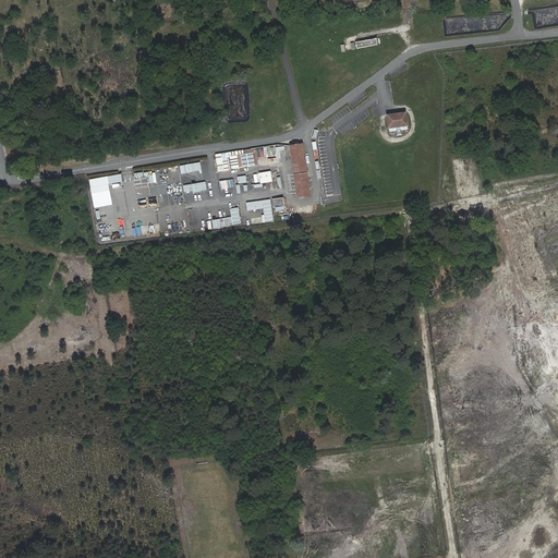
[(377,38),(356,41),(358,47),(378,44),(377,38)]
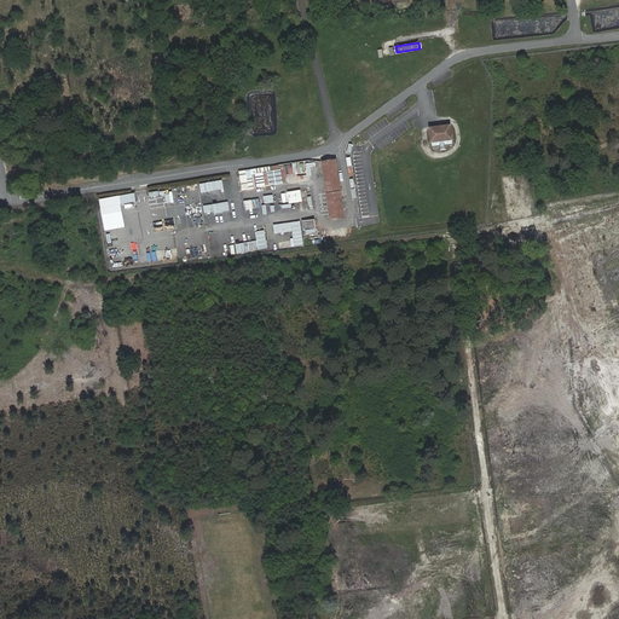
[(432,127),(434,145),(452,143),(451,125),(432,127)]
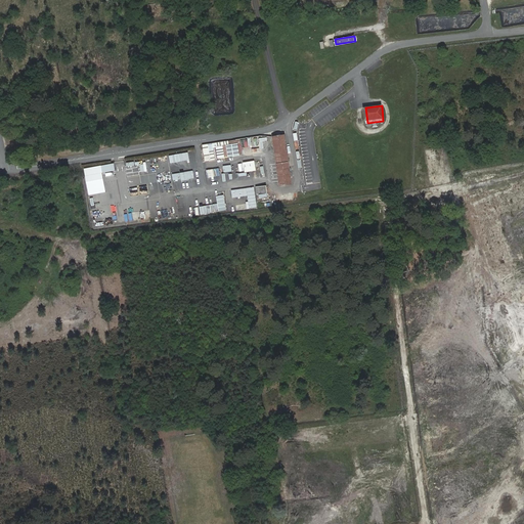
[(253,142),(254,150),(264,148),(263,138),(260,138),(261,141),(253,142)]
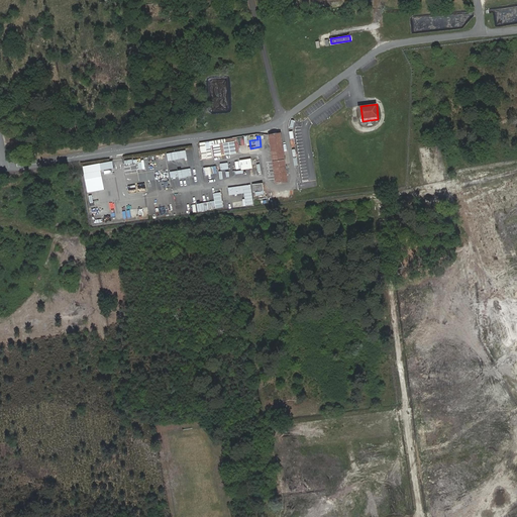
[(273,136),(279,181),(286,180),(280,136),(273,136)]
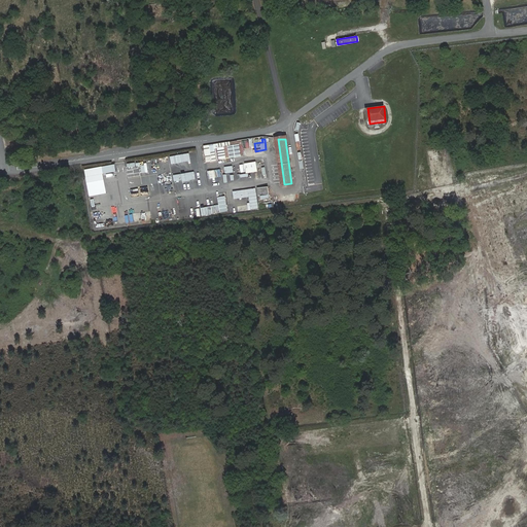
[(247,147),(246,140),(204,145),(206,161),(244,156),(243,148),(247,147)]
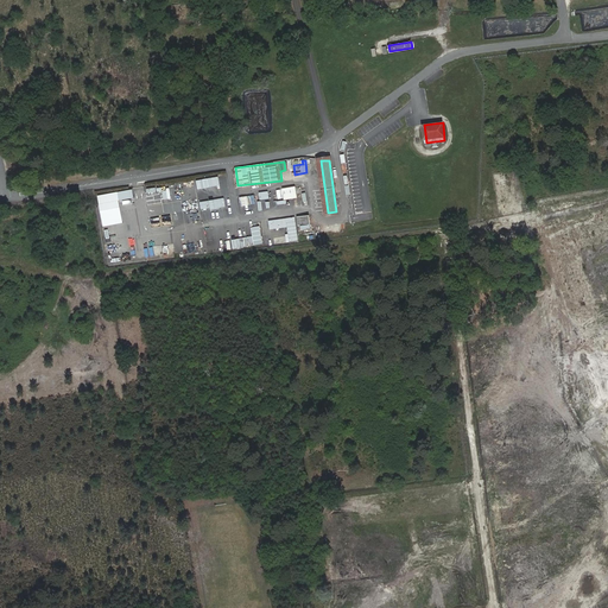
[(494,175),(496,192),(506,190),(504,172),(494,175)]
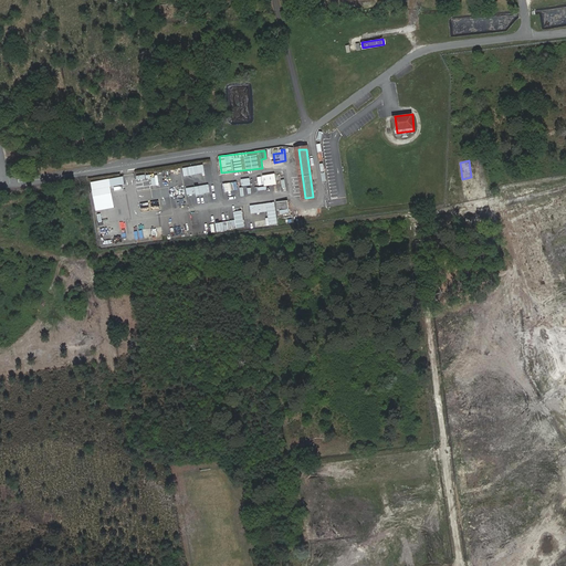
[(275,192),(287,191),(285,178),(284,171),(263,175),(264,186),(274,185),(275,192)]
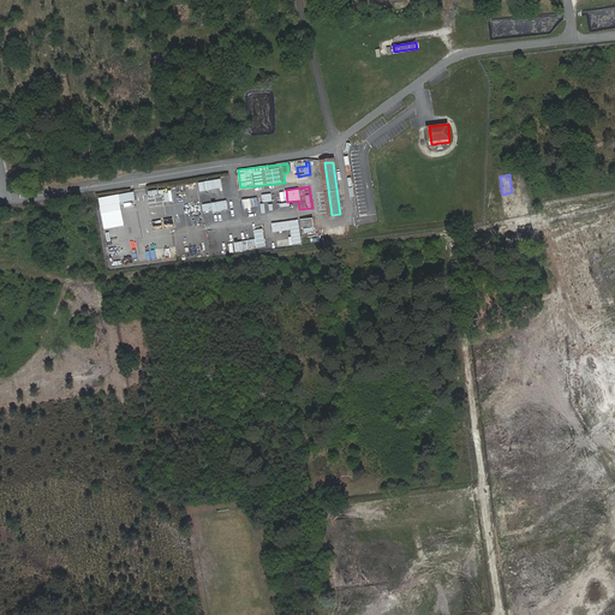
[(100,196),(101,206),(137,201),(136,191),(100,196)]
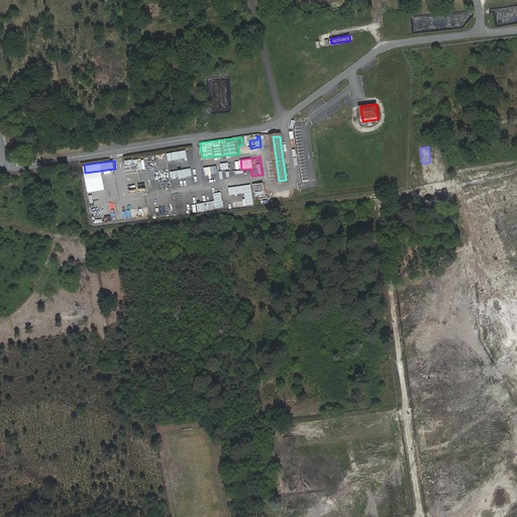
[(205,167),(206,174),(217,173),(217,166),(205,167)]
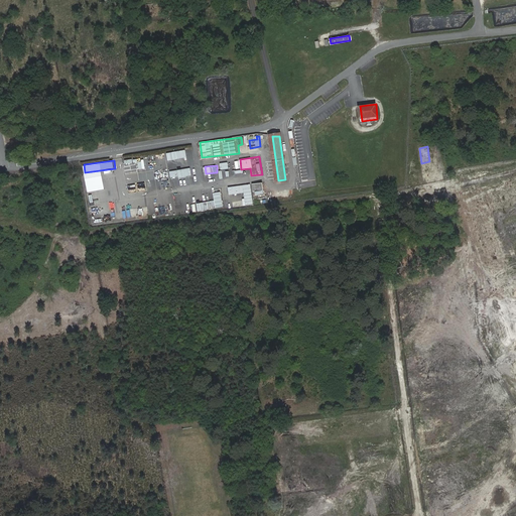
[(171,179),(192,174),(190,167),(169,171),(171,179)]
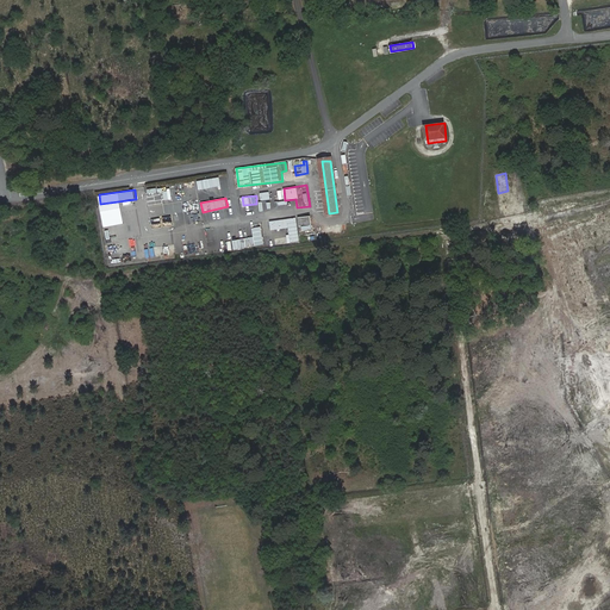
[(300,230),(313,229),(312,215),(299,217),(300,230)]
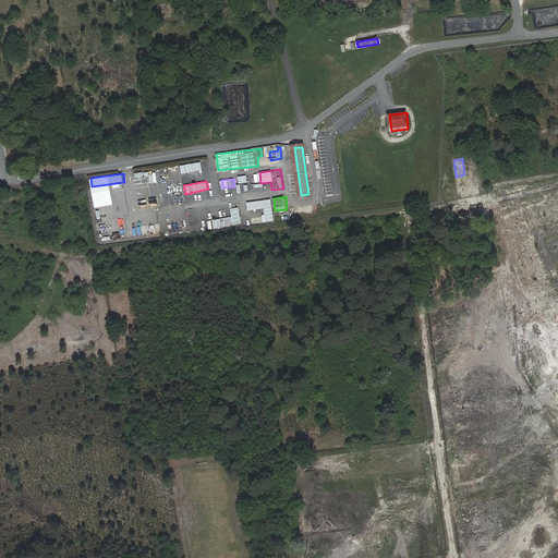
[(247,210),(264,208),(266,221),(275,220),(273,198),(246,202),(247,210)]
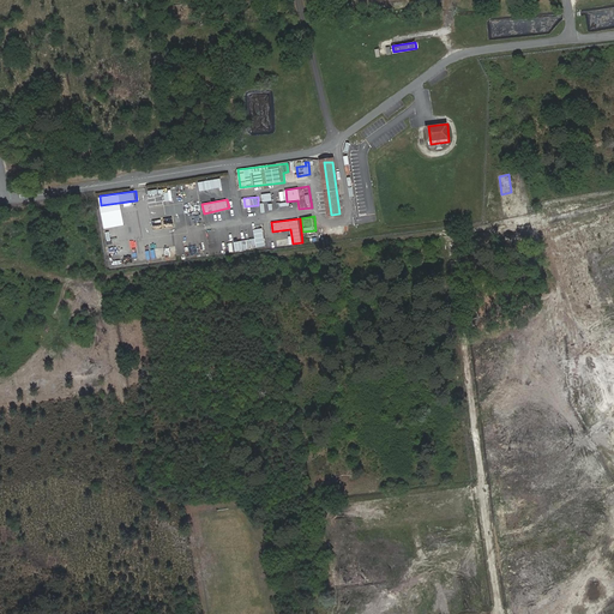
[(236,251),(266,246),(263,228),(253,229),(256,239),(235,241),(236,251)]
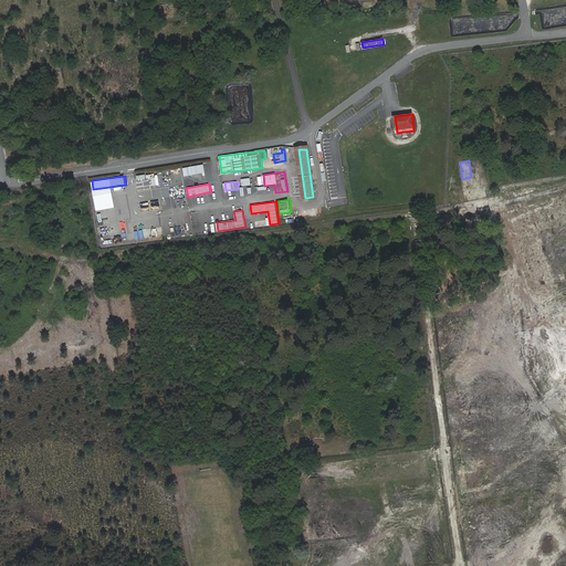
[(205,233),(216,232),(215,223),(203,224),(205,233)]
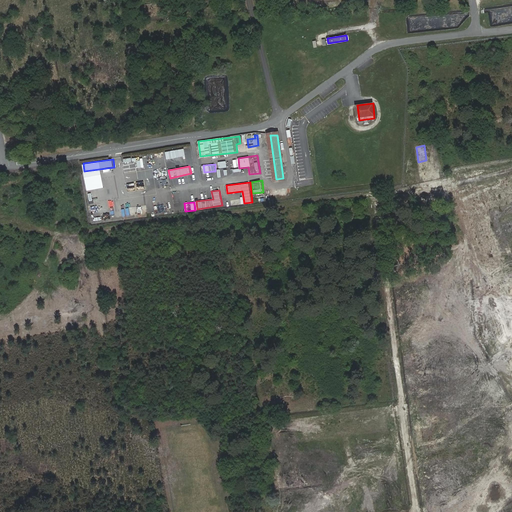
[(511,406),(510,402),(501,407),(504,412),(511,408),(511,406)]
